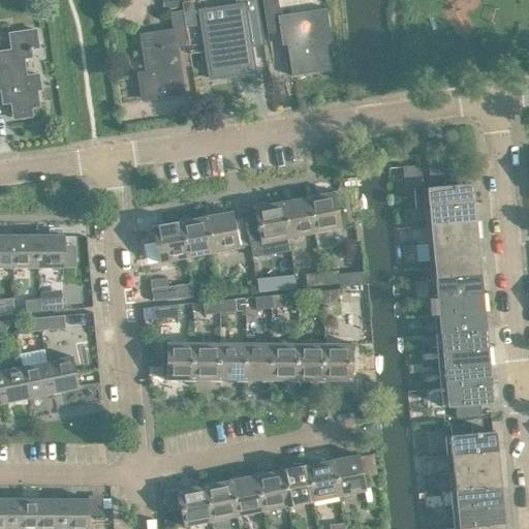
[(161,0),(163,9),(182,7),(181,0),(161,0)]
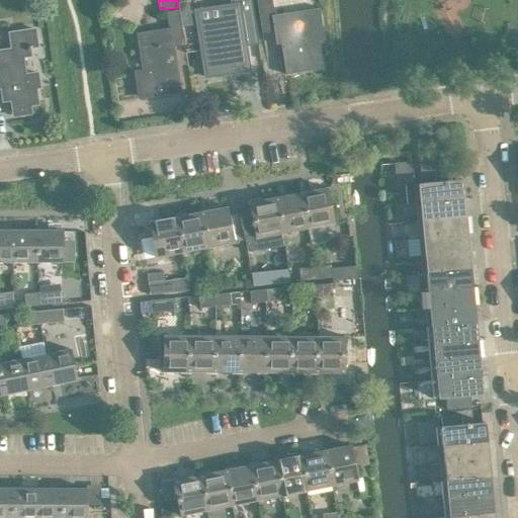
[(226,18),(196,22),(204,70),(247,64),(244,36),(256,35),(251,0),(231,0),(232,2),(232,7),(224,8),(226,18)]
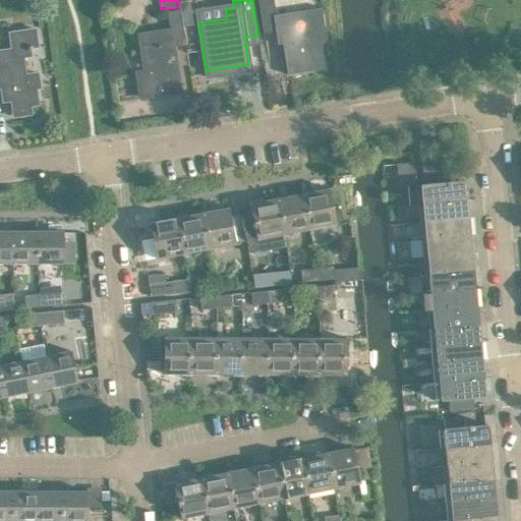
[(276,15),(273,0),(258,0),(264,32),(275,31),(276,37),(281,36),(286,75),(325,70),(321,42),(327,41),(323,9),(276,15)]
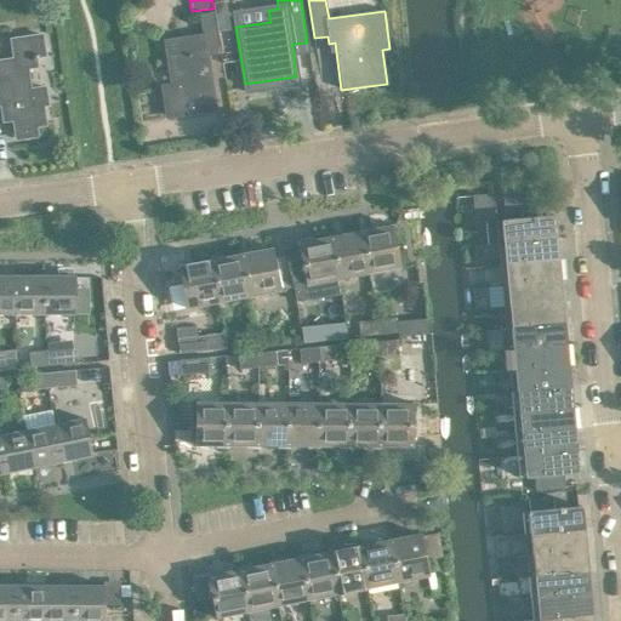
[(214,11),(198,13),(201,36),(165,43),(171,80),(160,83),(165,117),(214,109),(205,55),(221,52),(214,11)]
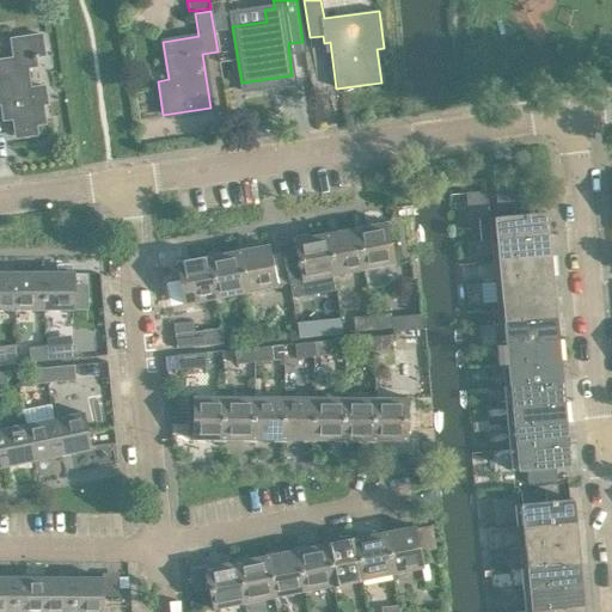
[(16,138),(37,134),(38,134),(36,126),(44,124),(42,105),(47,104),(43,87),(29,90),(26,68),(35,67),(35,61),(37,60),(37,57),(43,56),(40,36),(11,41),(14,59),(0,60),(0,99),(4,121),(13,118),(16,138)]
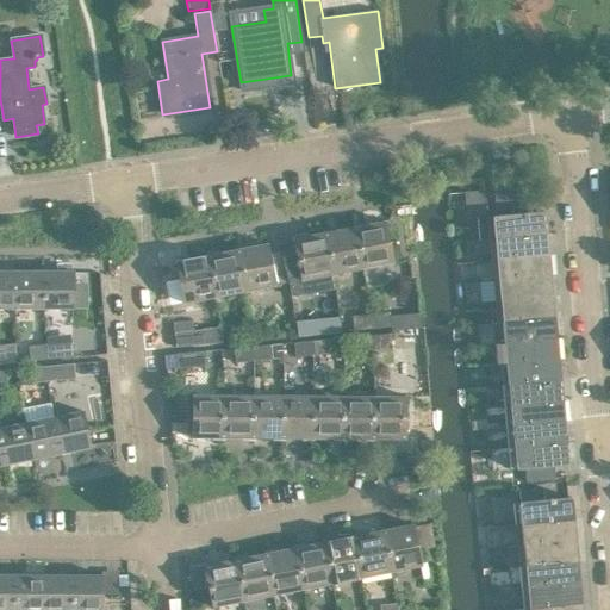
[(293,51),(297,70),(310,69),(306,49),(293,51)]
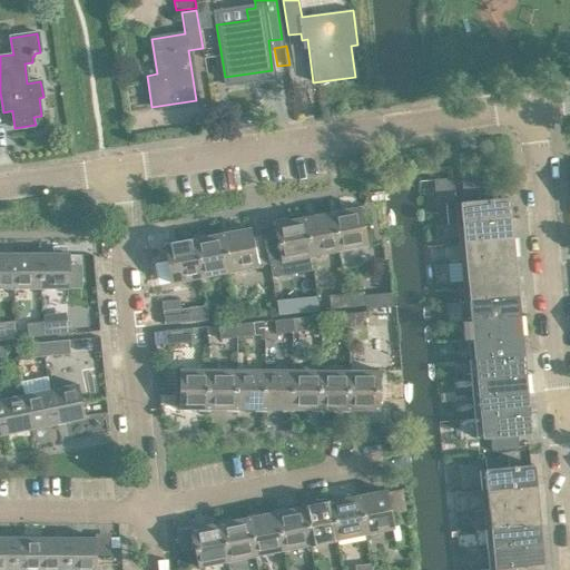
[(463,195),(481,194),(479,175),(462,177),(463,195)]
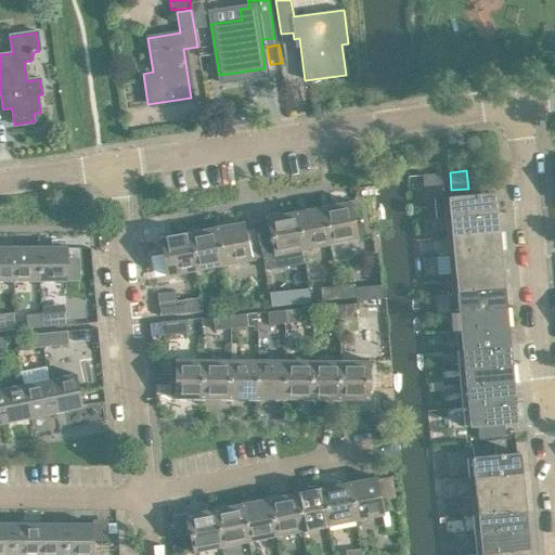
[(424,175),(426,194),(434,193),(436,219),(451,217),(498,213),(497,192),(444,197),(442,173),(424,175)]
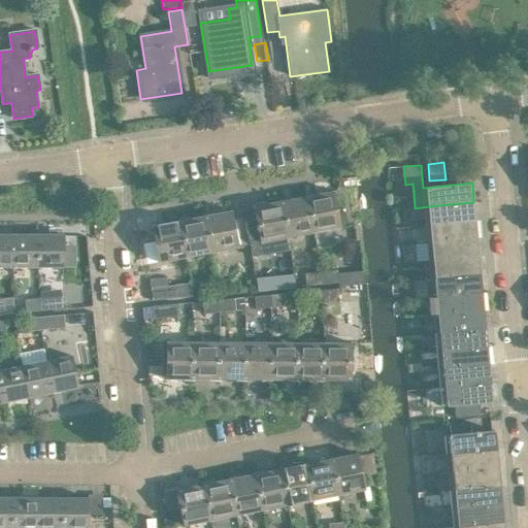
[(307,195),(315,231),(339,226),(333,191),(307,195)]
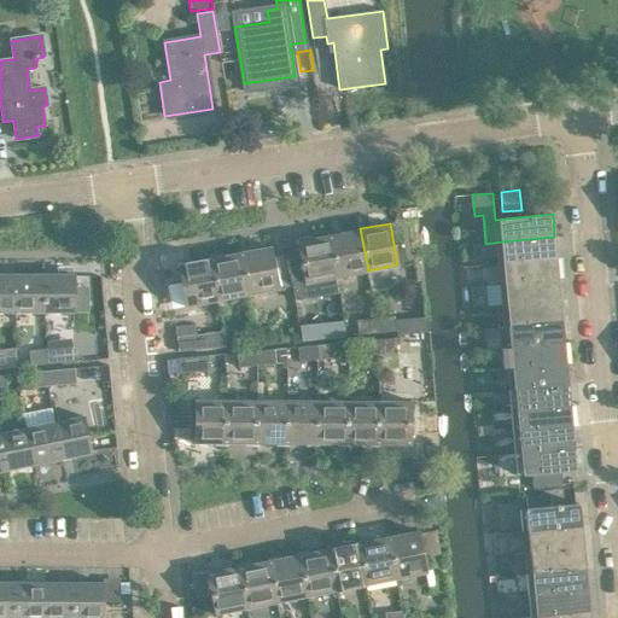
[(331,234),(339,277),(368,270),(360,228),(331,234)]
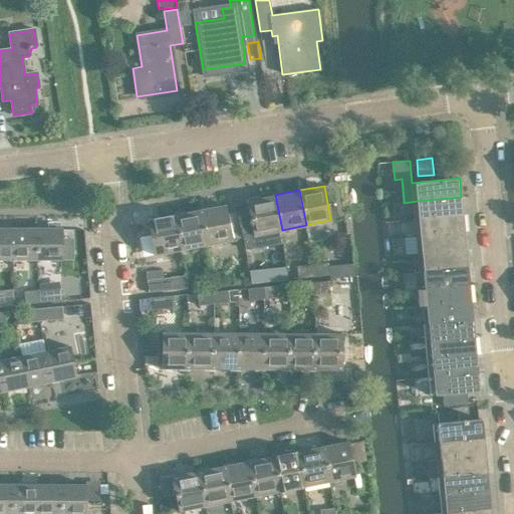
[(239,210),(244,237),(282,230),(275,195),(249,200),(251,208),(239,210)]
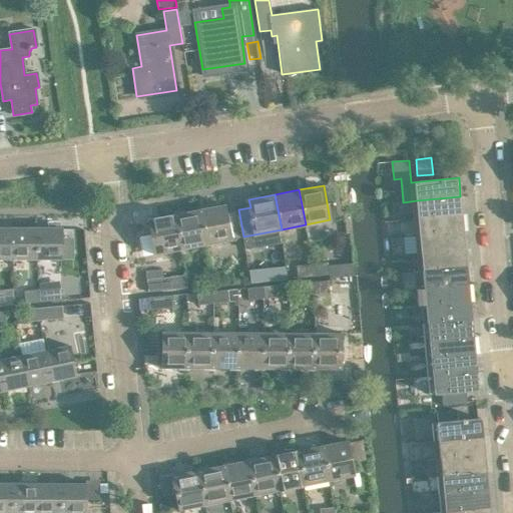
[(419,218),(462,213),(460,196),(417,200),(419,218)]
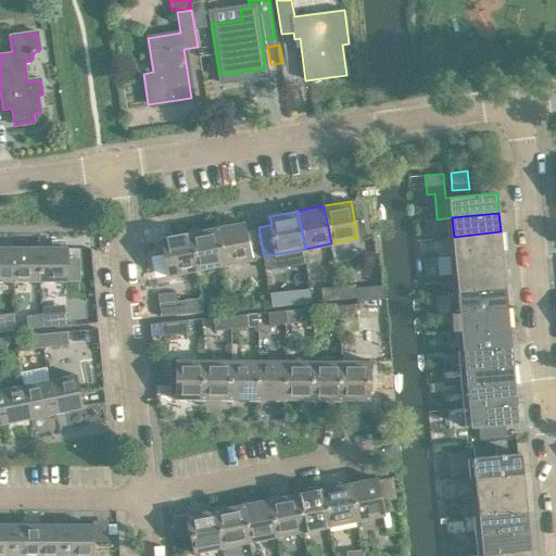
[(244,222),(225,225),(216,226),(224,264),(264,256),(258,227),(247,229),(244,222)]
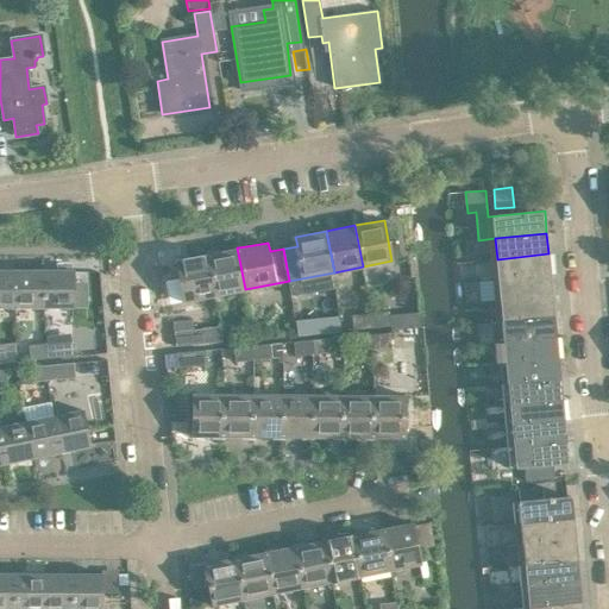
[(208,253),(215,294),(245,289),(237,248),(208,253)]
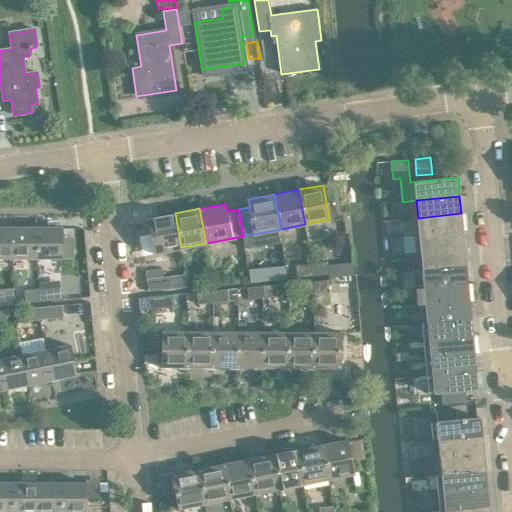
[(181,247),(175,213),(149,218),(155,252),(181,247)]
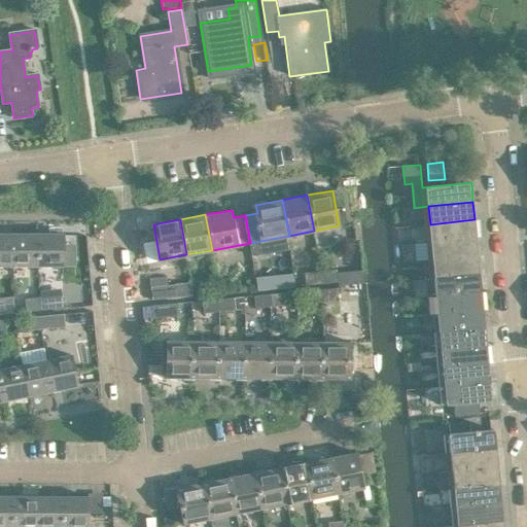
[(475,219),(430,224),(432,242),(477,238),(475,219)]
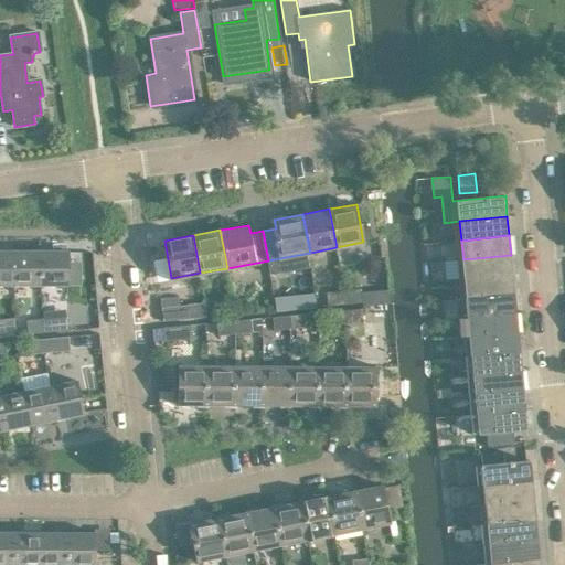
[(0,252),(0,286),(16,287),(16,252),(0,252)]
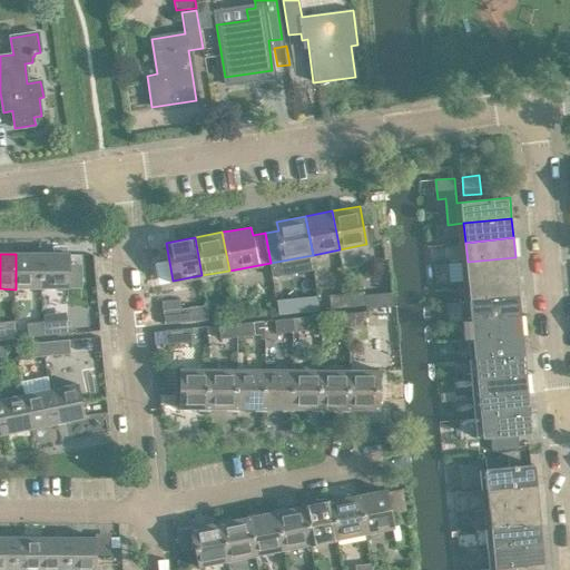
[(16,254),(16,290),(41,290),(42,255),(16,254)]
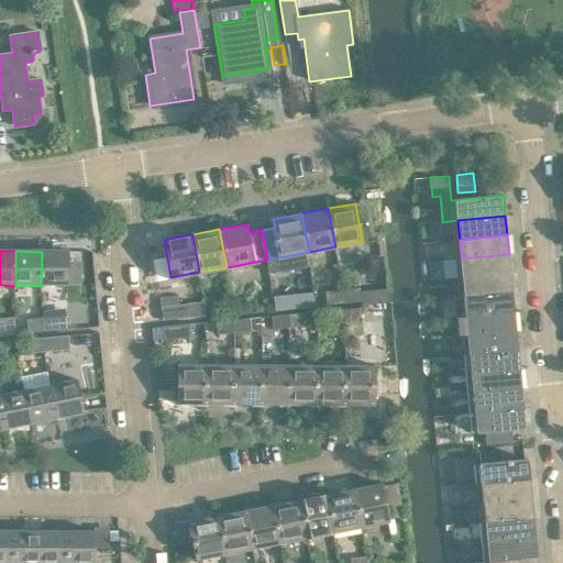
[(42,252),(41,286),(68,287),(68,252),(42,252)]
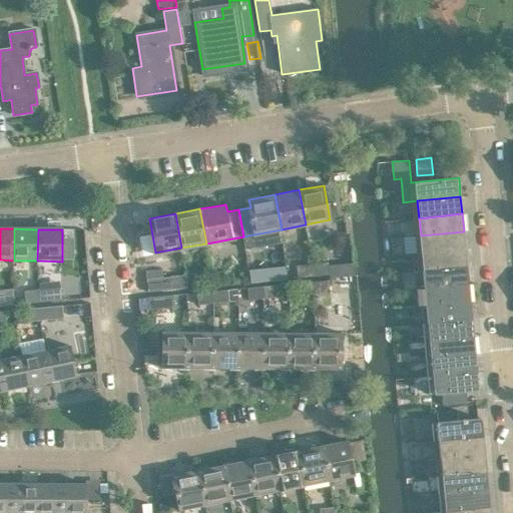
[(421,235),(416,236),(417,253),(423,252),(465,248),(464,231),(421,235)]
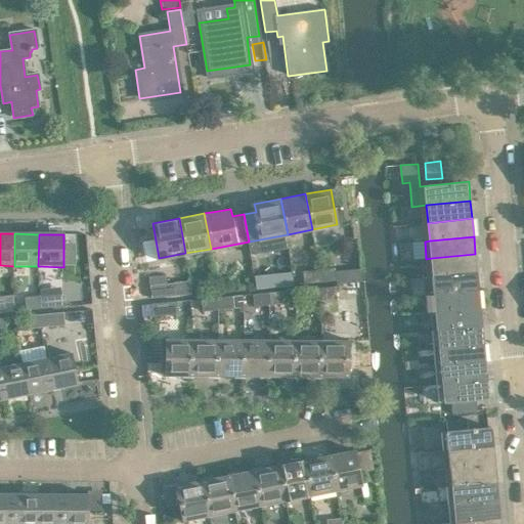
[(475,254),(432,258),(433,276),(477,272),(475,254)]
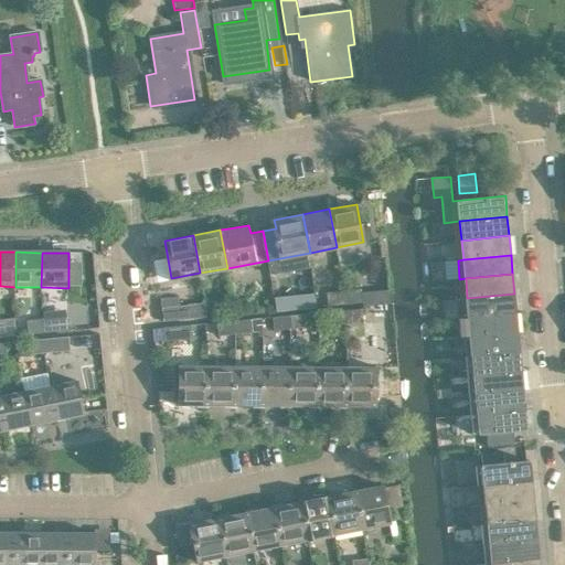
[(344,292),(345,304),(361,302),(360,289),(344,290),(344,292)]
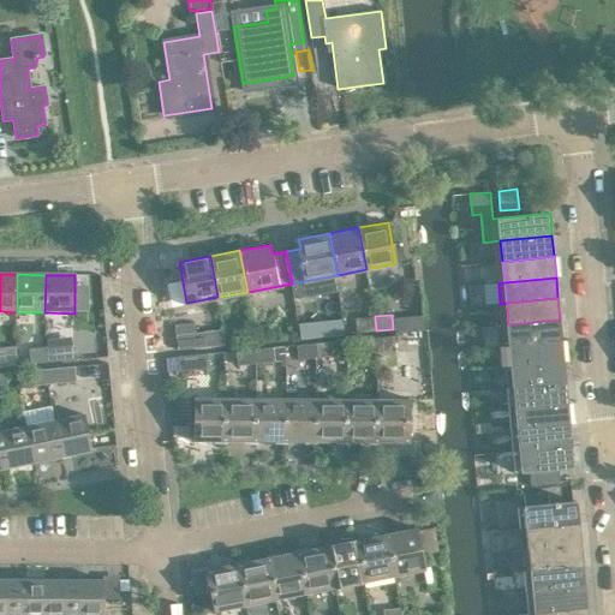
[(425,329),(424,315),(394,317),(395,333),(425,329)]
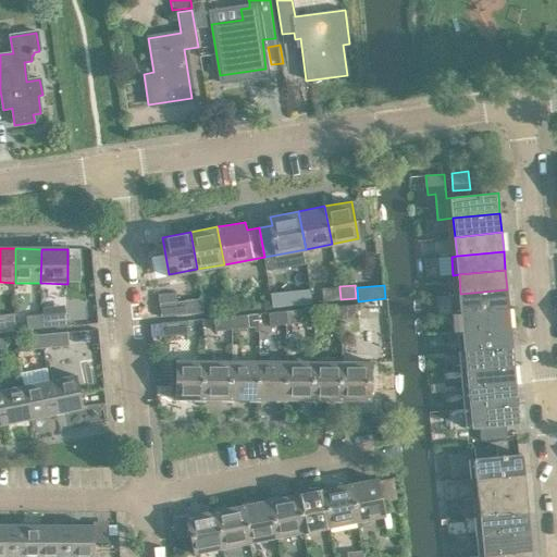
[(272,292),(273,304),(311,298),(310,286),(272,292)]
